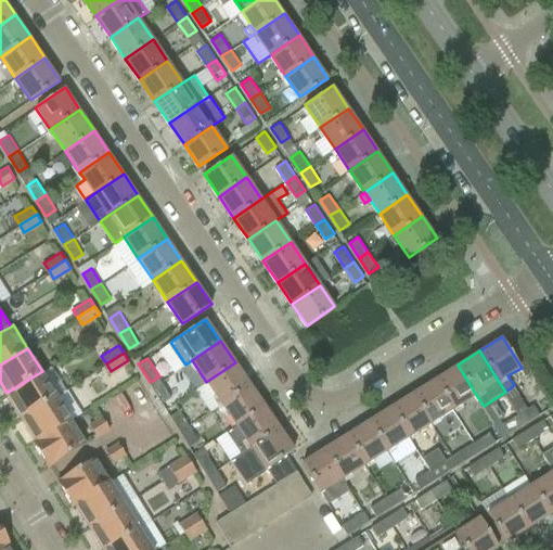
[(206,382),(221,404),(249,384),(235,362),(206,382)]
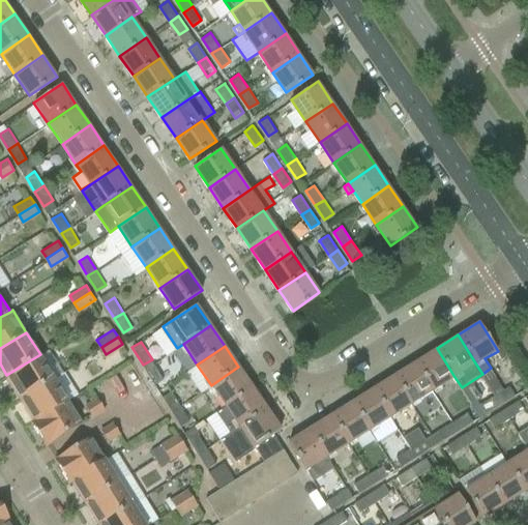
[(437,348),(416,360),(434,390),(455,377),(437,348)]
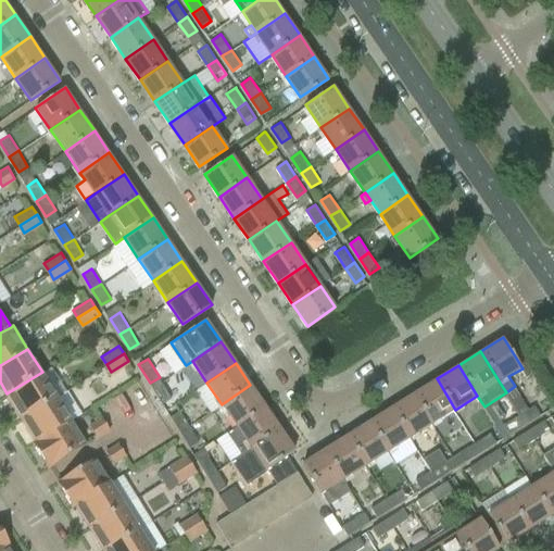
[(42,372),(7,393),(22,417),(57,396),(65,389),(51,366),(42,372)]
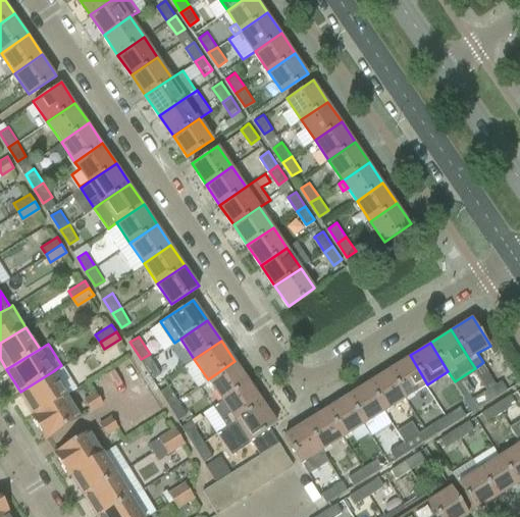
[(150,354),(141,359),(152,377),(161,371),(150,354)]
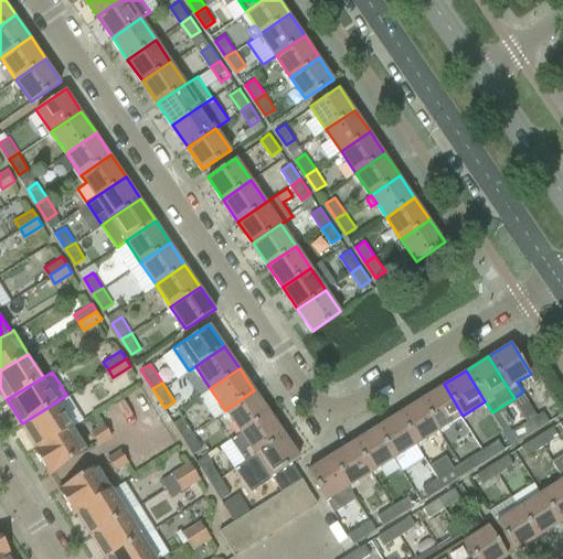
[(444,384),(421,398),(441,430),(463,416),(444,384)]
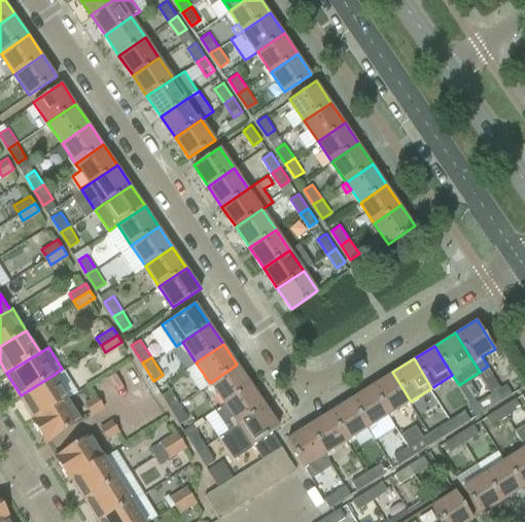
[(210,383),(223,404),(251,385),(237,364),(210,383)]
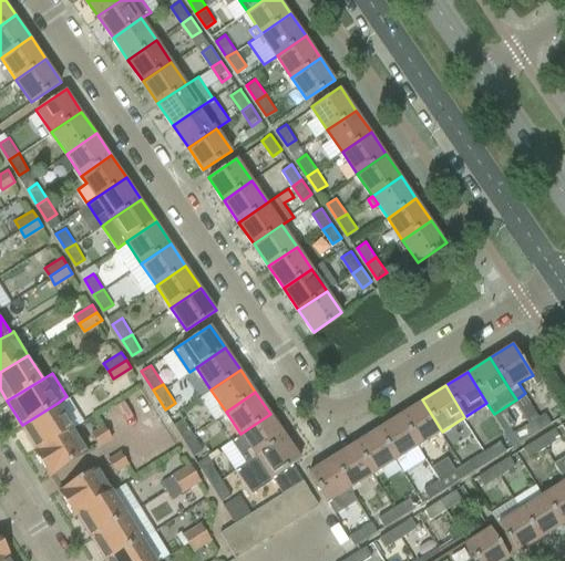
[(525,393),(516,400),(530,422),(538,415),(525,393)]
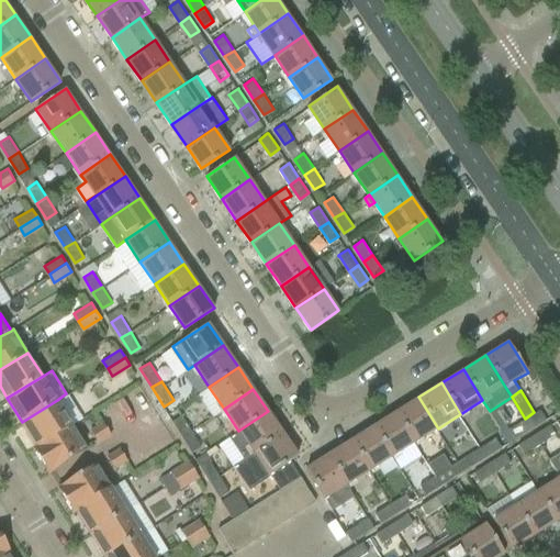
[(418,397),(396,411),(415,442),(438,429),(418,397)]
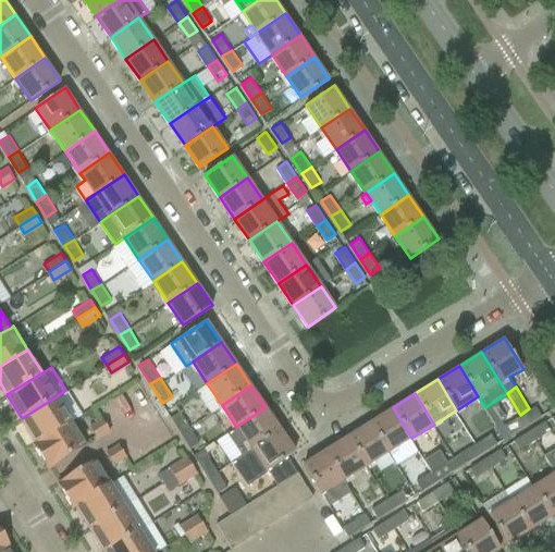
[(57,396),(22,418),(35,439),(36,440),(36,441),(71,419),(59,400),(57,396)]
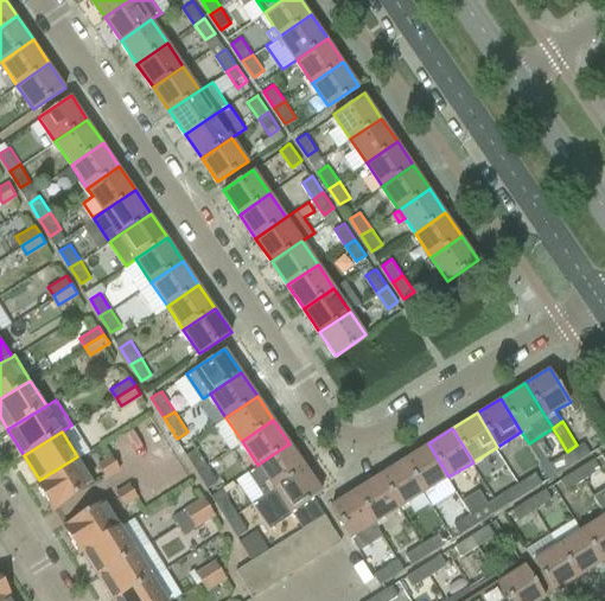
[(577,445),(567,452),(573,461),(591,451),(584,441),(577,445)]
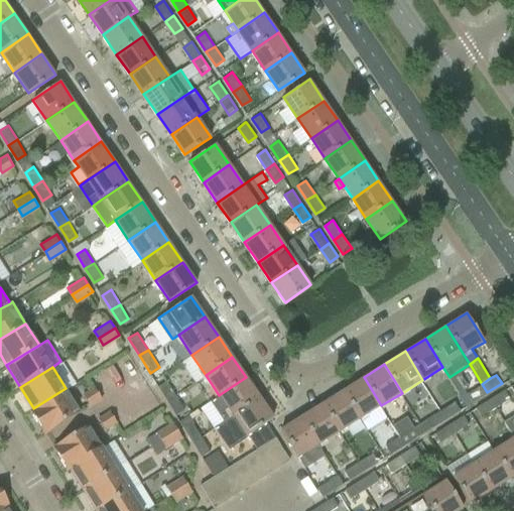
[(213,399),(227,418),(259,396),(246,377),(219,395),(213,399)]
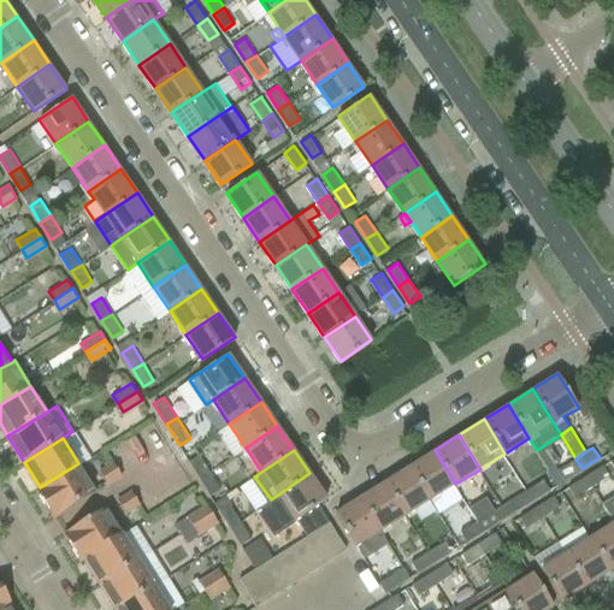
[(435,450),(409,466),(431,499),(455,484),(435,450)]
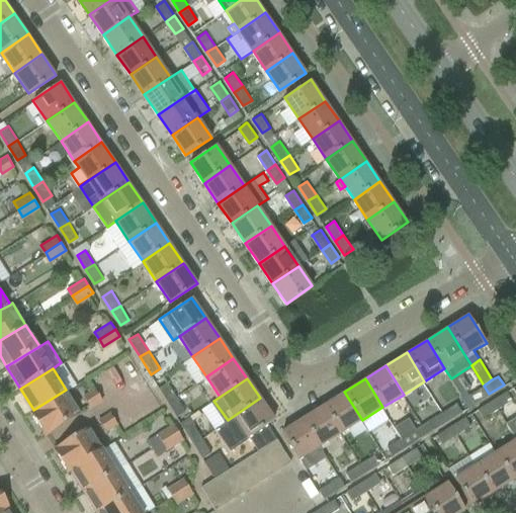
[(159,387),(168,401),(176,396),(168,381),(159,387)]
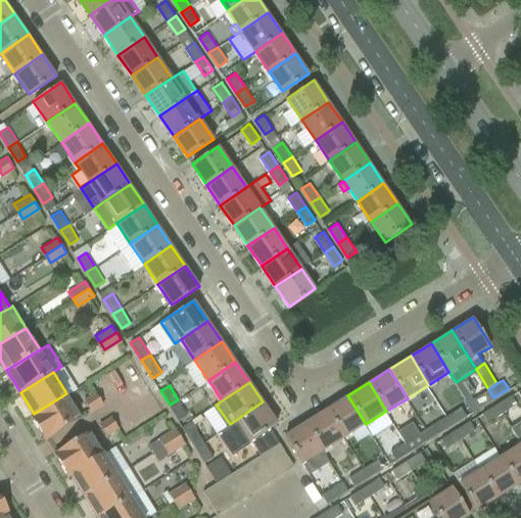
[(493,397),(488,389),(474,398),(479,407),(493,397)]
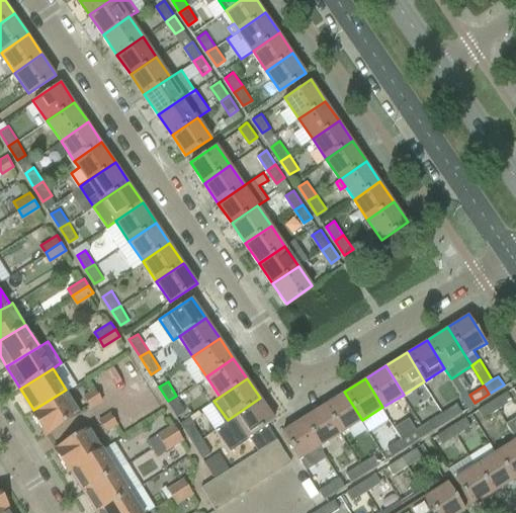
[(84,395),(91,406),(102,398),(95,388),(84,395)]
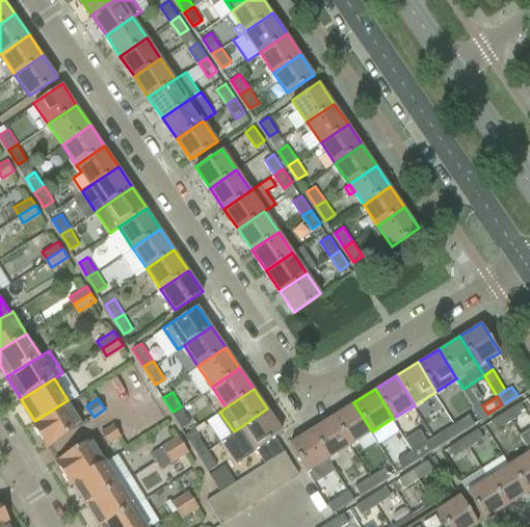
[(34,421),(32,423),(47,446),(49,444),(82,423),(68,400),(34,421)]
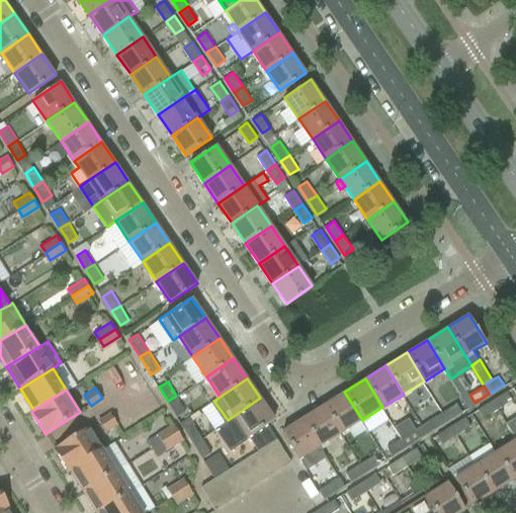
[(507,390),(493,399),(498,408),(512,399),(507,390)]
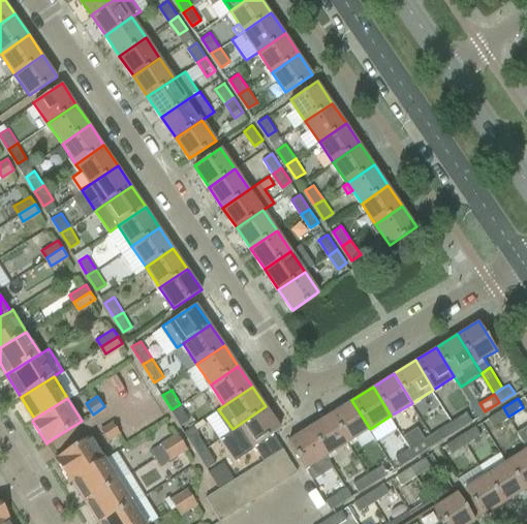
[(351,400),(331,413),(348,442),(370,429),(351,400)]
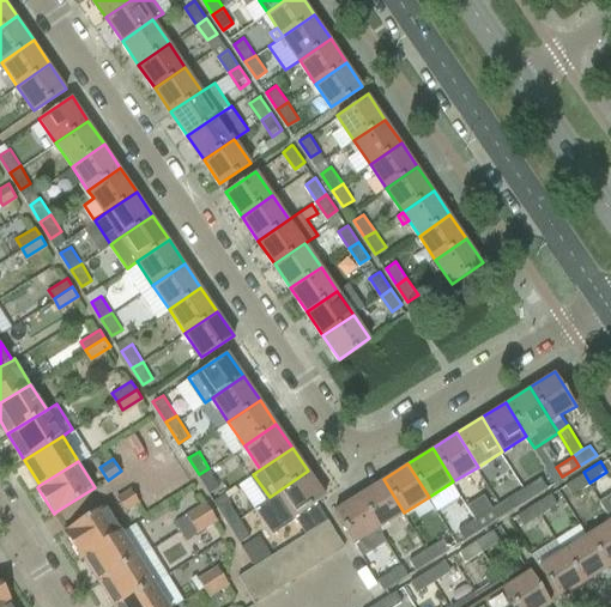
[(209,468),(199,474),(210,491),(219,485),(209,468)]
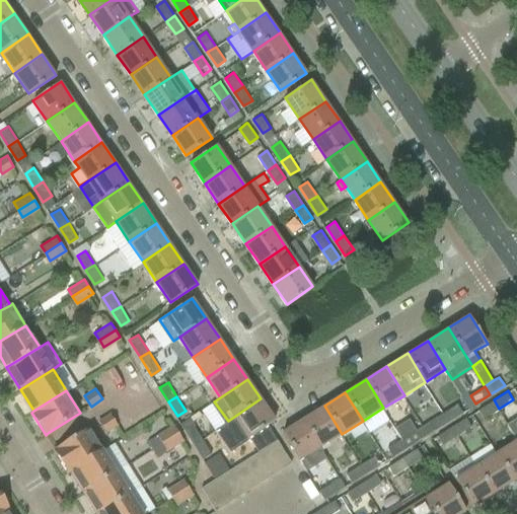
[(228,421),(216,429),(231,451),(248,439),(256,452),(267,446),(278,439),(269,424),(275,420),(261,398),(228,421)]
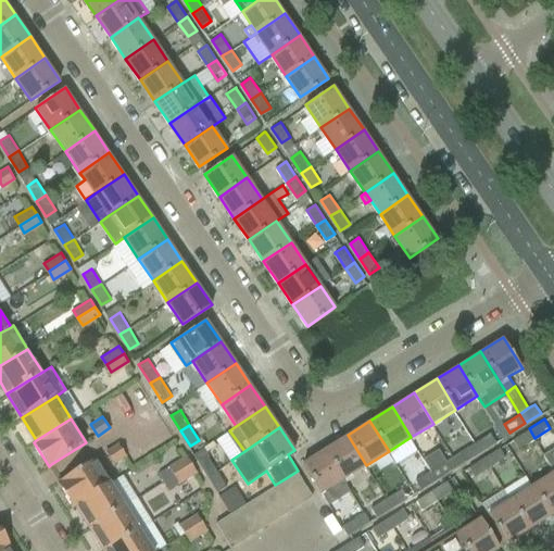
[(529,428),(514,438),(519,448),(534,438),(529,428)]
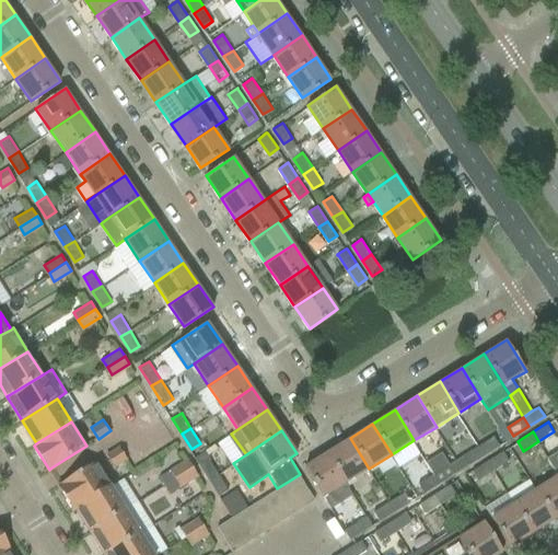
[(495,435),(478,444),(485,454),(500,444),(495,435)]
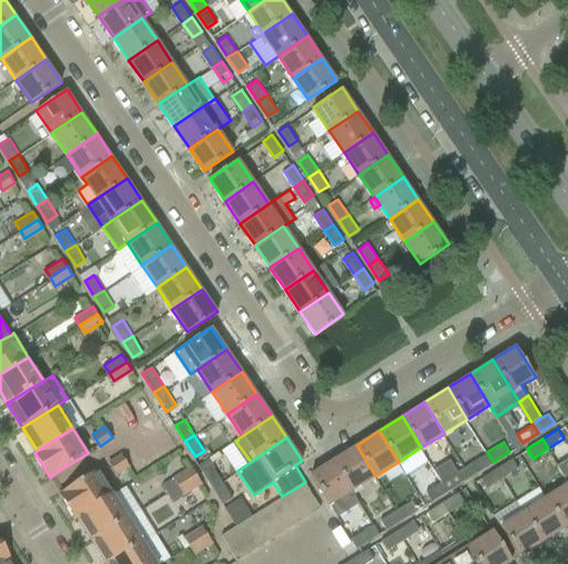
[(356,445),(333,459),(352,490),(375,476),(358,446),(356,445)]
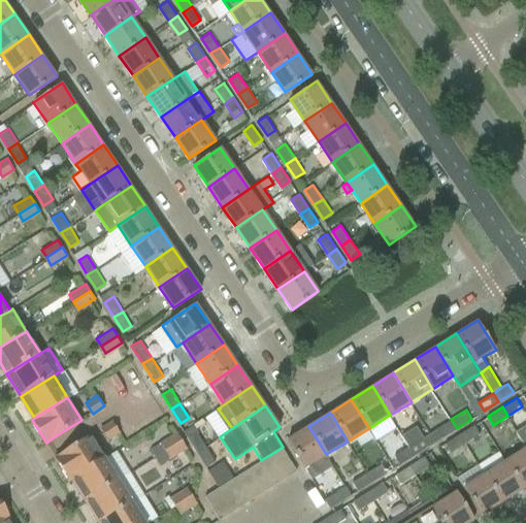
[(457,428),(451,419),(436,428),(442,436),(457,428)]
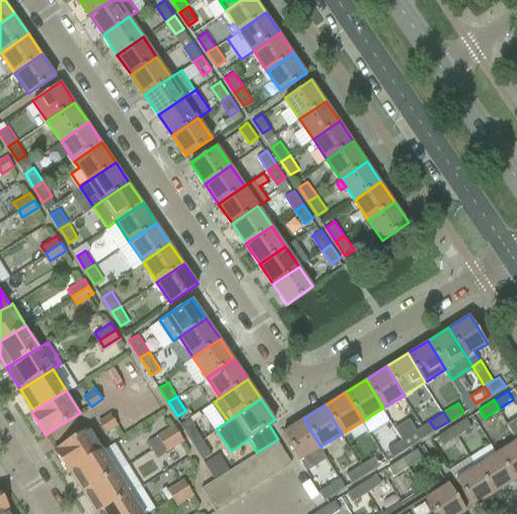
[(99,420),(106,430),(118,423),(111,413),(99,420)]
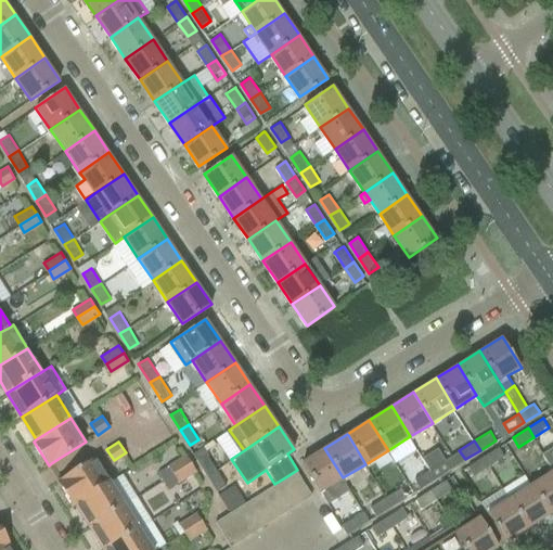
[(499,446),(484,456),(489,464),(505,455),(499,446)]
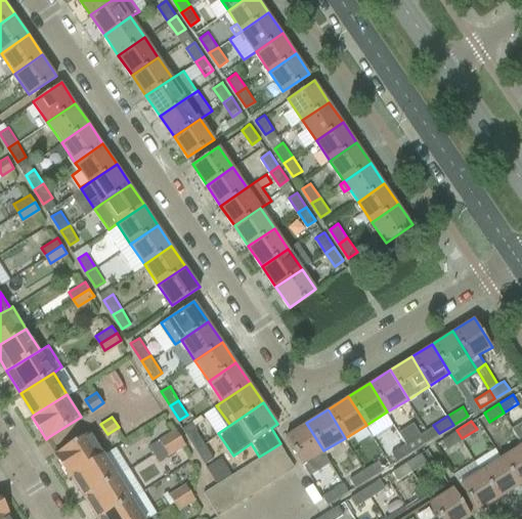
[(512,426),(521,441),(521,421),(512,426)]
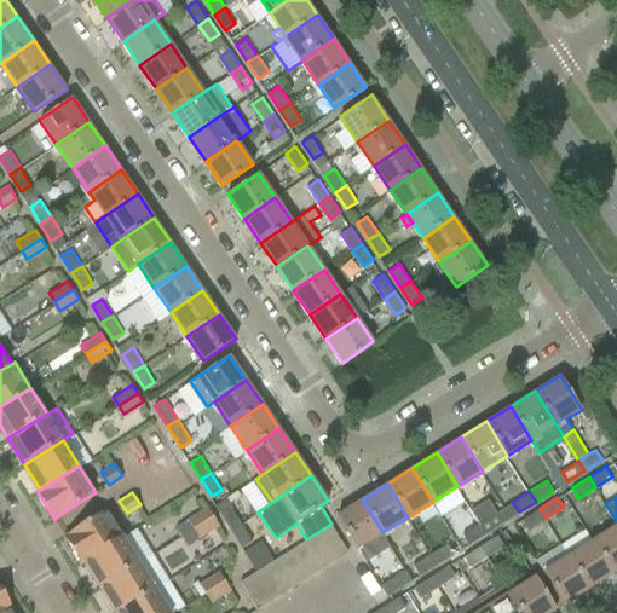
[(362,499),(338,514),(339,516),(358,548),(359,548),(365,559),(390,543),(382,532),(362,499)]
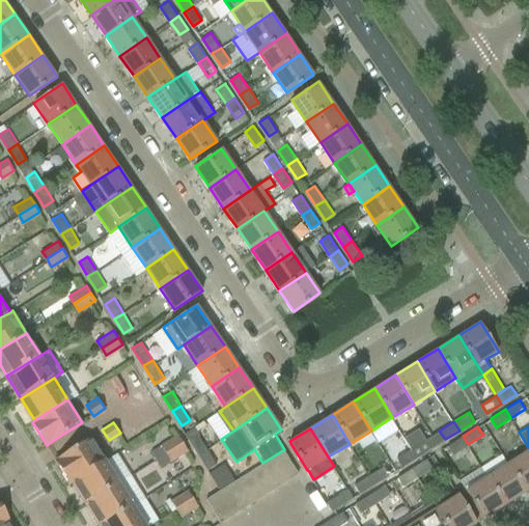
[(417,457),(432,447),(419,428),(405,437),(412,448),(417,457)]
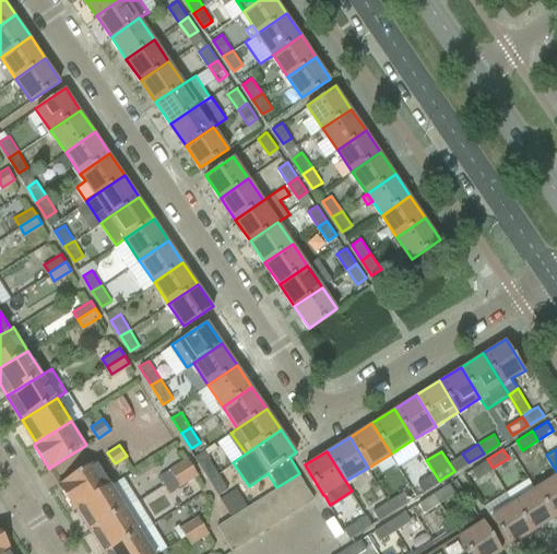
[(199,462),(209,478),(218,471),(209,456),(199,462)]
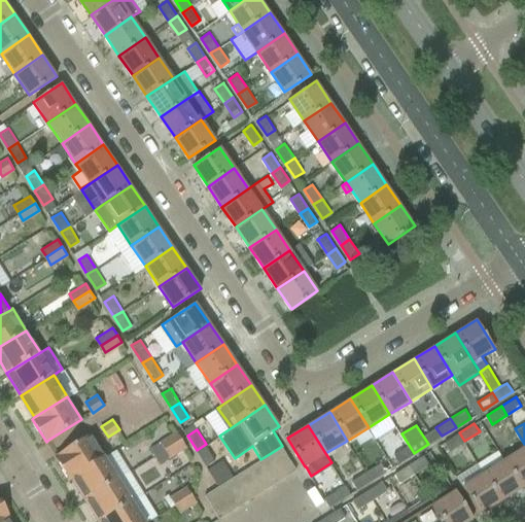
[(161,441),(165,448),(181,438),(177,430),(161,441)]
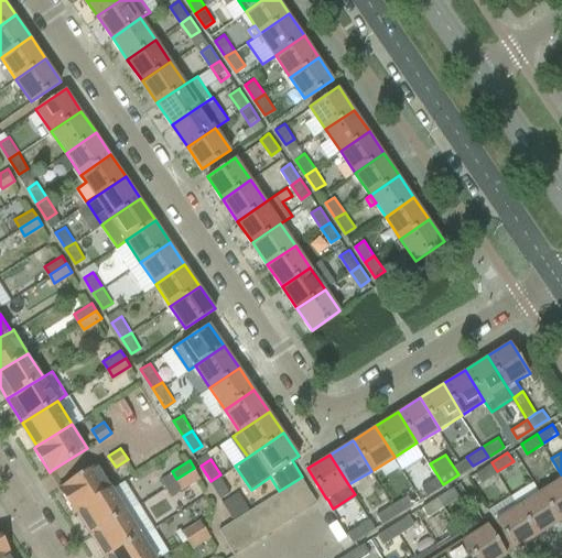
[(62,484),(58,487),(74,511),(76,510),(111,487),(97,462),(62,484)]
